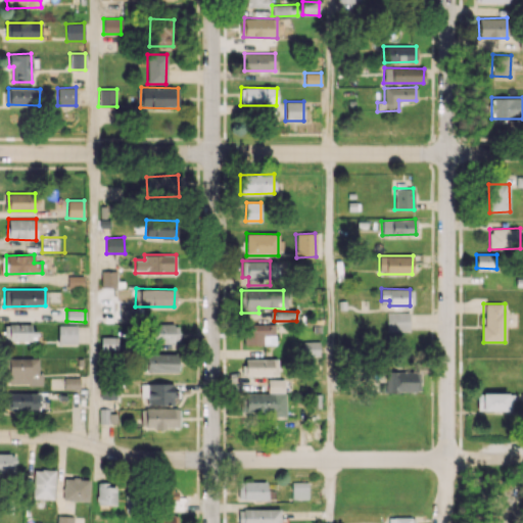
[(387,331),(410,331),(409,313),(386,313),(387,331)]
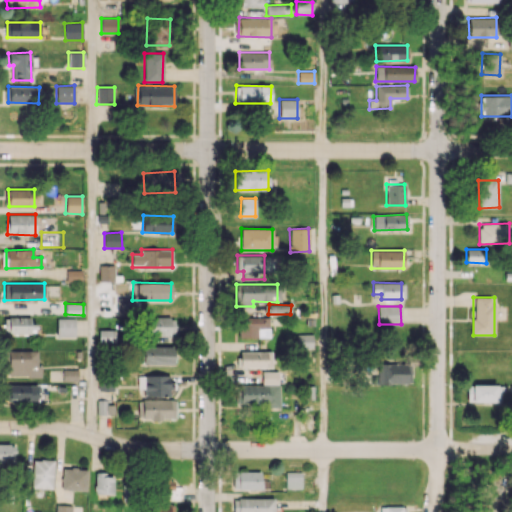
[(33,317),(4,317),(4,333),(32,334),(33,317)]
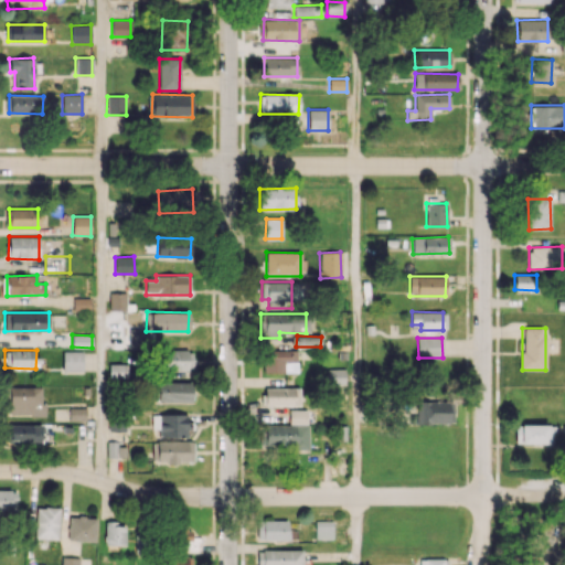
[(193,370),(192,350),(163,350),(164,371),(193,370)]
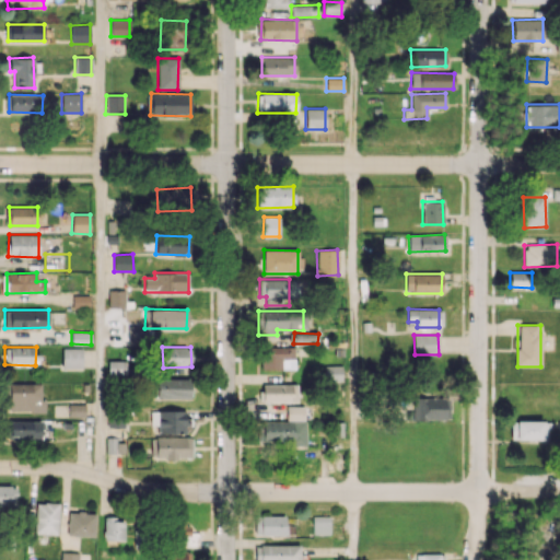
[(294,347),(261,347),(261,369),(281,369),(281,359),(294,359),(294,347)]
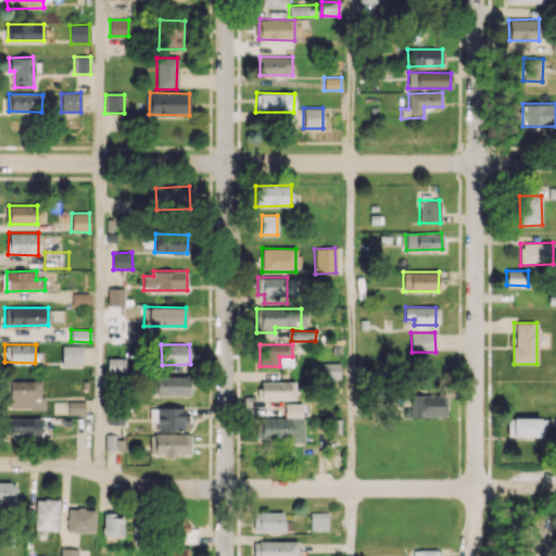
[(61,365),(81,365),(81,345),(62,345),(61,365)]
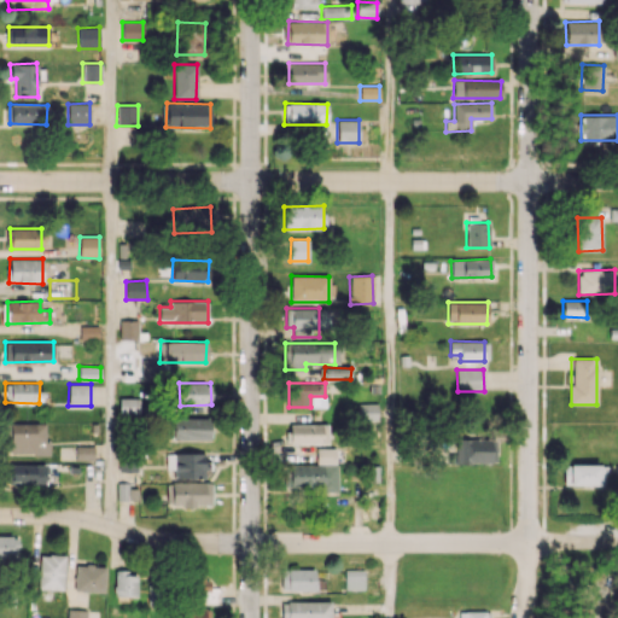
[(209,441),(210,418),(174,418),(173,439),(209,441)]
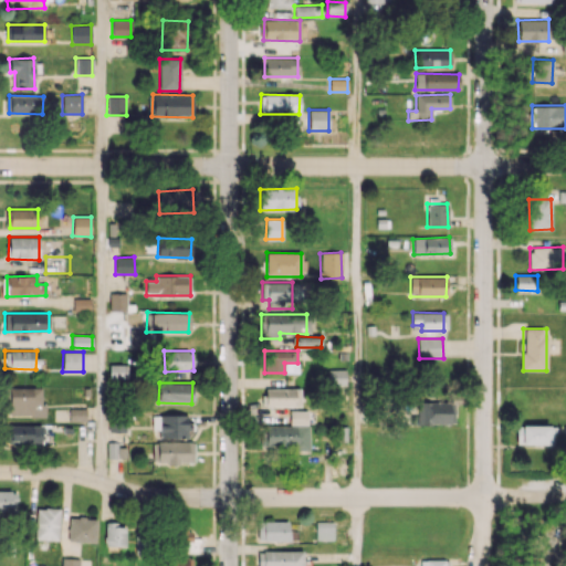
[(43,387),(9,388),(10,416),(43,416),(43,387)]
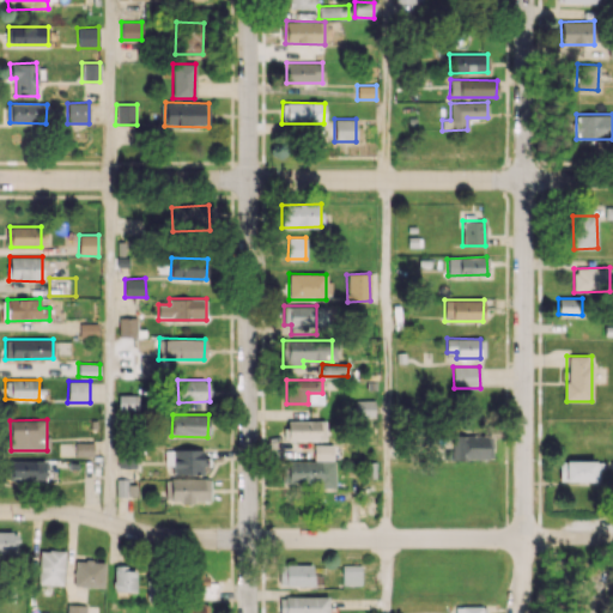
[(325,441),(326,422),(287,420),(286,439),(325,441)]
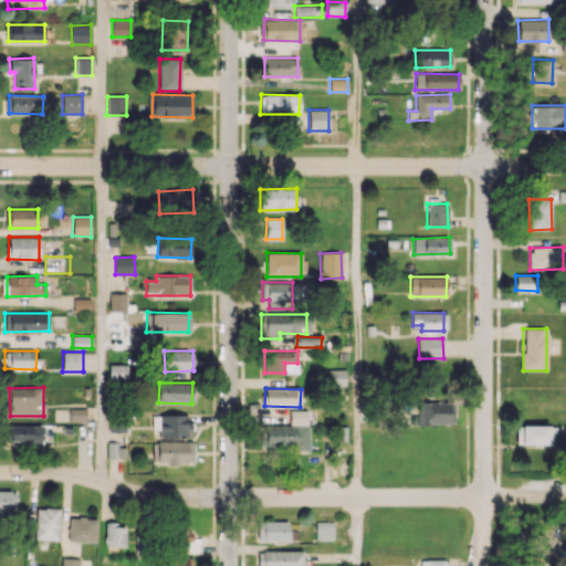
[(454,423),(453,401),(417,402),(418,425),(454,423)]
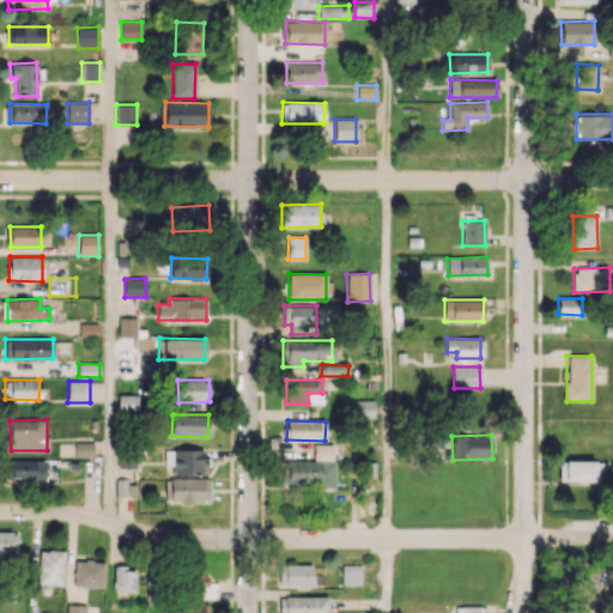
[(93,443),(76,442),(74,456),(92,456),(93,443)]
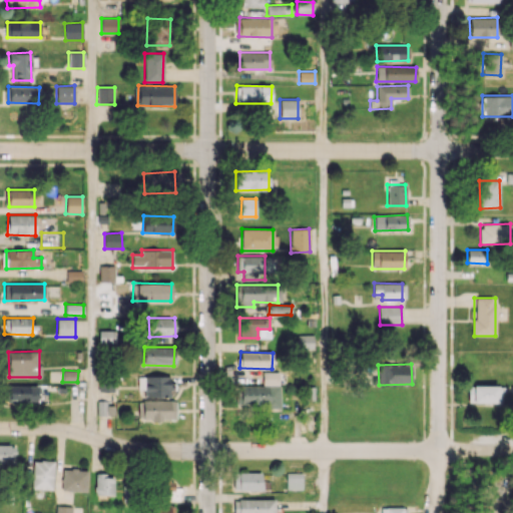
[(279,373),(263,373),(263,385),(279,385),(279,373)]
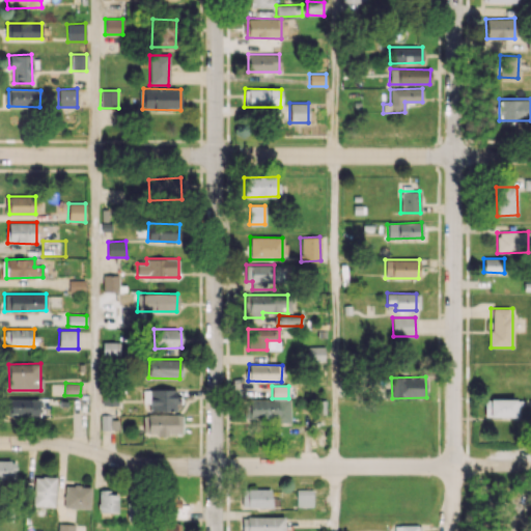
[(177,390),(143,389),(142,403),(149,403),(149,411),(176,411),(177,390)]
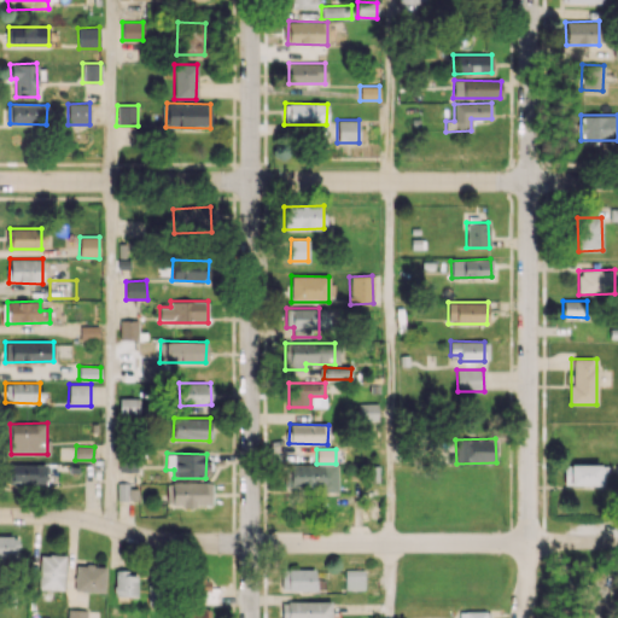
[(46,465),(6,465),(6,485),(45,485),(46,465)]
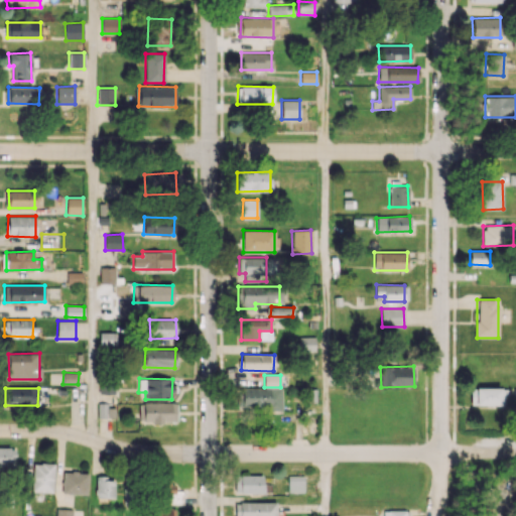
[(281,409),(281,388),(242,388),(241,409),(281,409)]
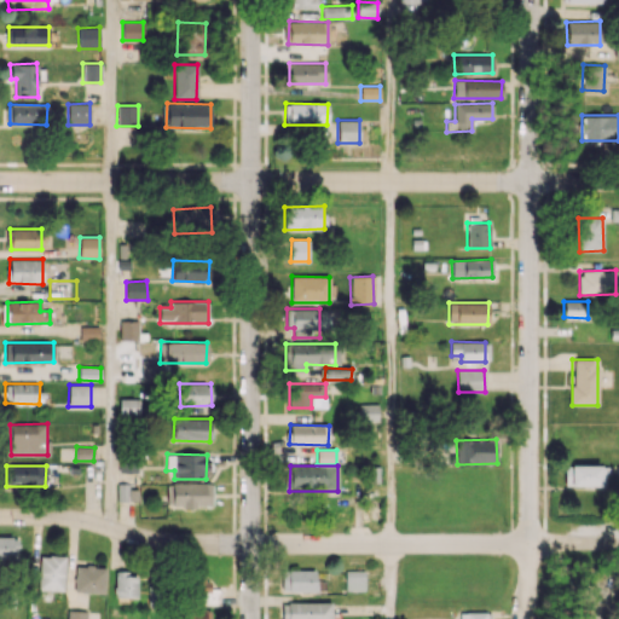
[(563,467),(565,487),(606,486),(606,466),(563,467)]
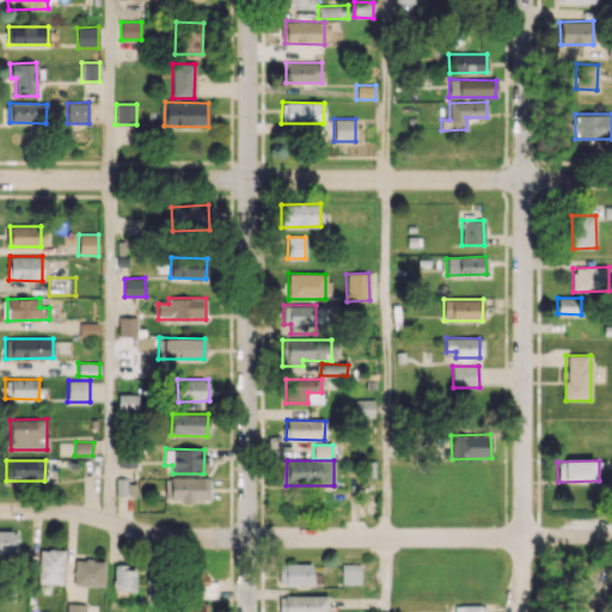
[(170,501),(208,502),(208,478),(170,477),(170,501)]
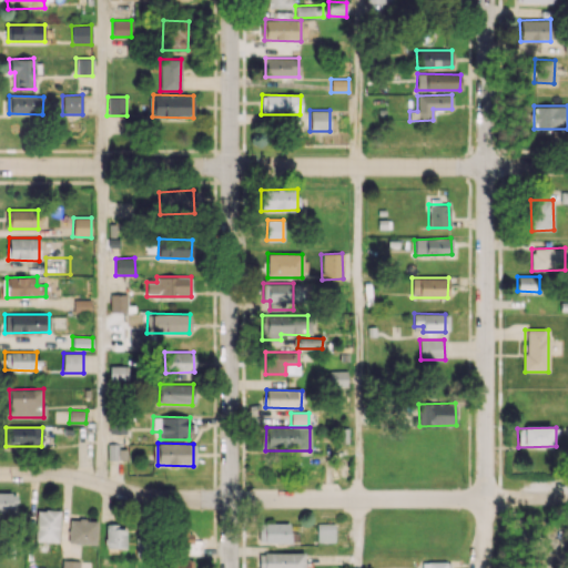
[(108,460),(122,459),(122,453),(119,453),(119,444),(108,444),(108,460)]
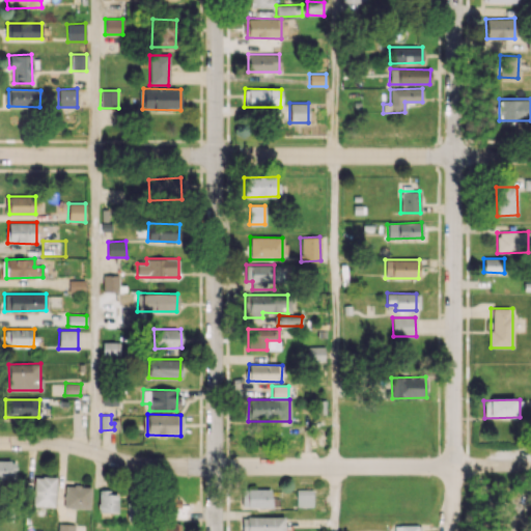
[(0,479),(15,480),(16,460),(0,459),(0,479)]
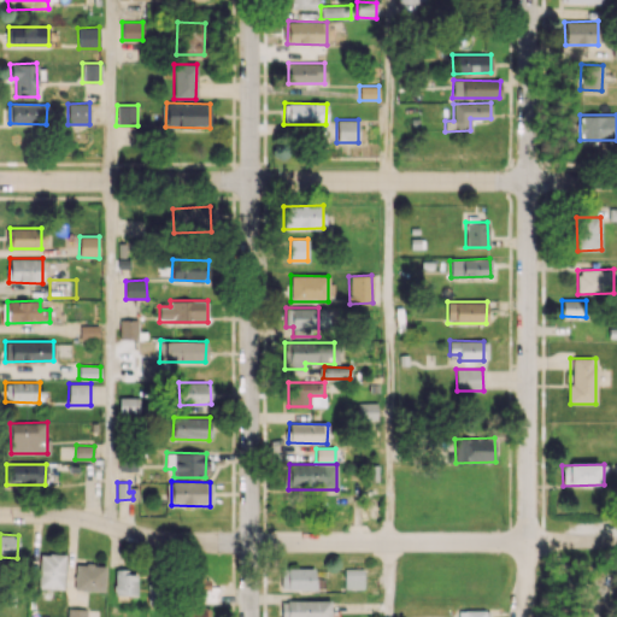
[(63,588),(64,554),(39,553),(37,588),(63,588)]
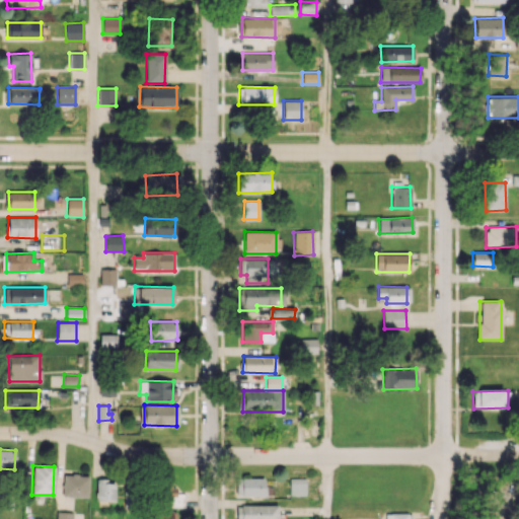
[(62,497),(87,498),(87,475),(63,474),(62,497)]
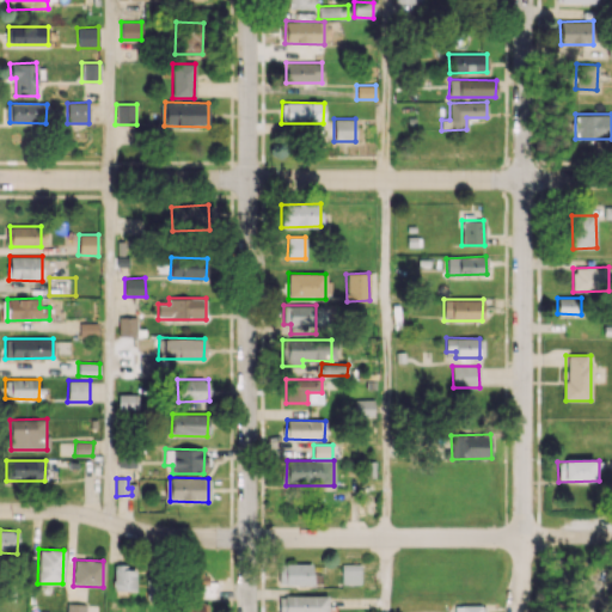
[(277,564),(279,586),(312,585),(311,563),(277,564)]
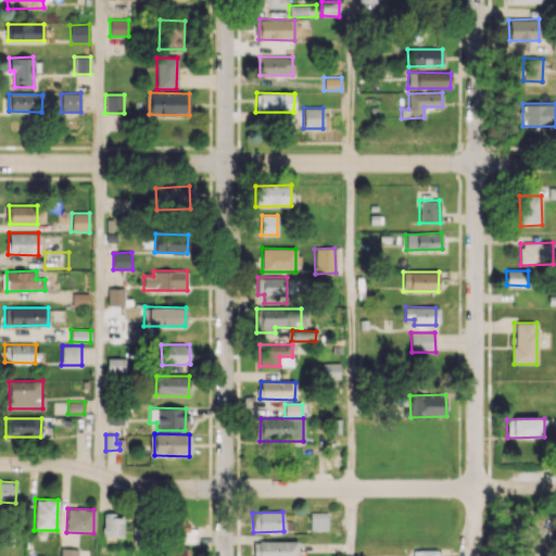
[(327,513),(310,513),(310,530),(327,531),(327,513)]
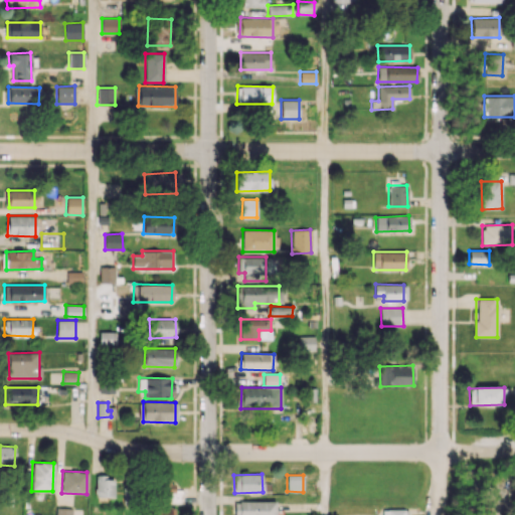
[(114,497),(114,477),(96,477),(96,497),(114,497)]
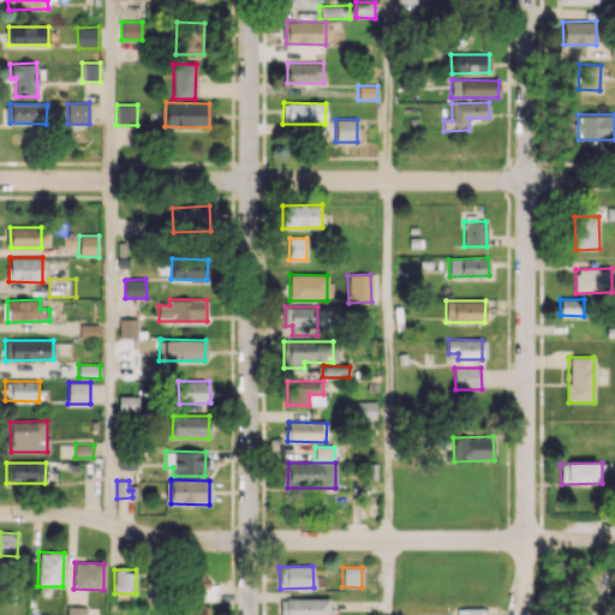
[(206,587),(207,587),(207,573),(191,572),(189,595),(206,596),(206,587)]
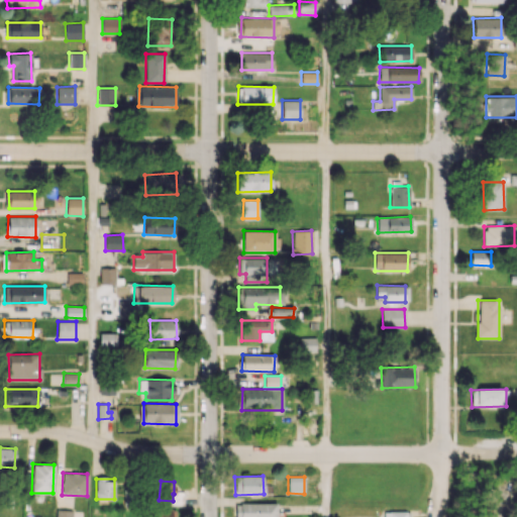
[(276,516),(277,503),(235,503),(234,516),(276,516)]
